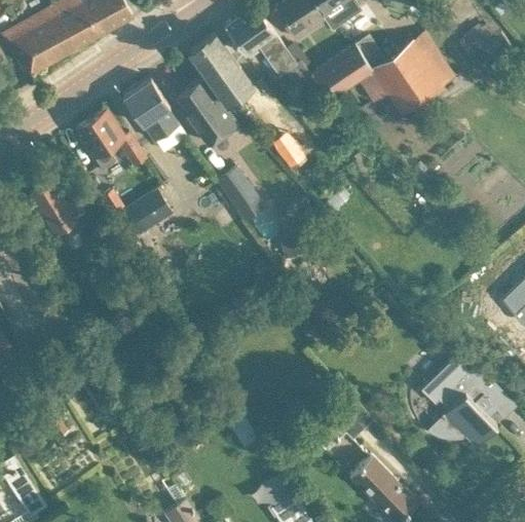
[(59,0),(61,4),(54,7),(77,48),(133,16),(123,0),(84,0),(80,2),(79,0),(59,0)]
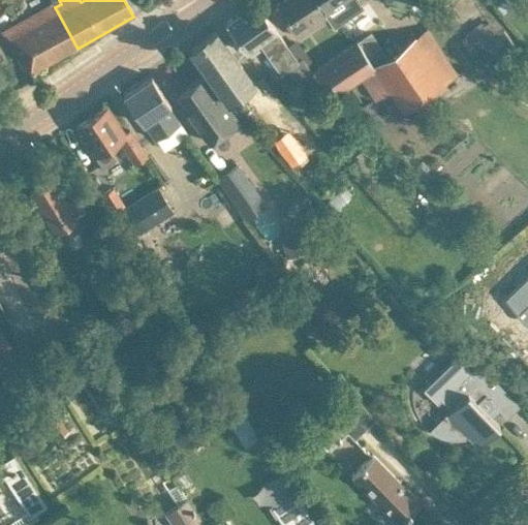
[(288,0),(277,8),(298,39),(327,20),(313,0),(288,0)]
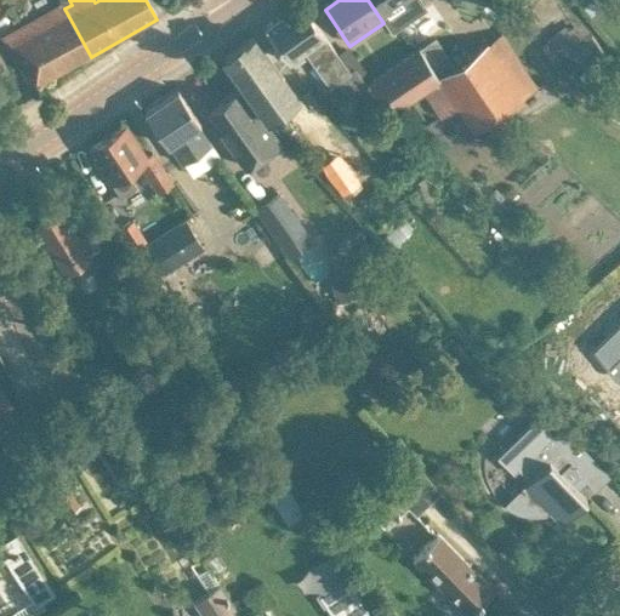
[(368,0),(384,23),(392,35),(426,12),(417,0),(368,0)]
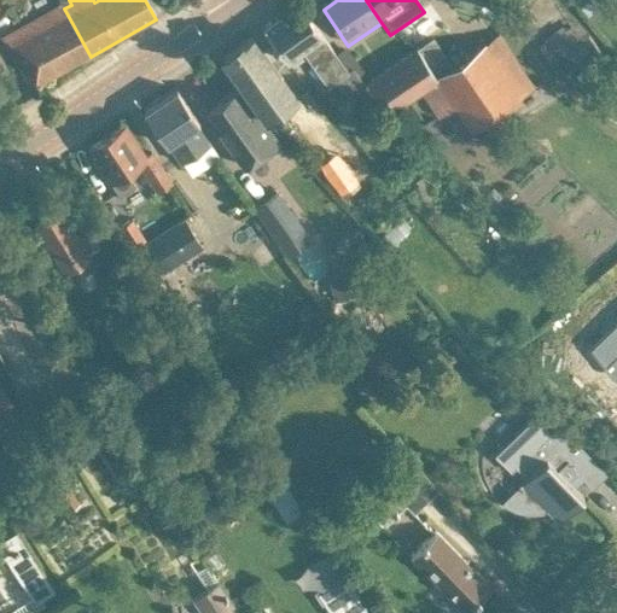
[(587,0),(578,7),(588,18),(597,12),(587,0)]
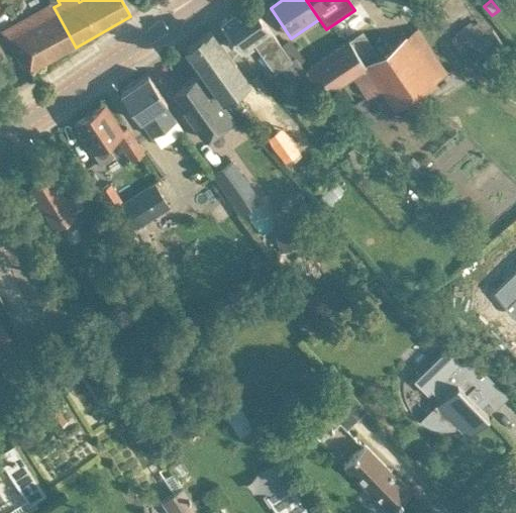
[(301,94),(315,85),(308,74),(307,74),(306,73),(295,59),(291,62),(250,5),(221,26),(241,54),(253,45),(275,75),(281,71),(301,94)]
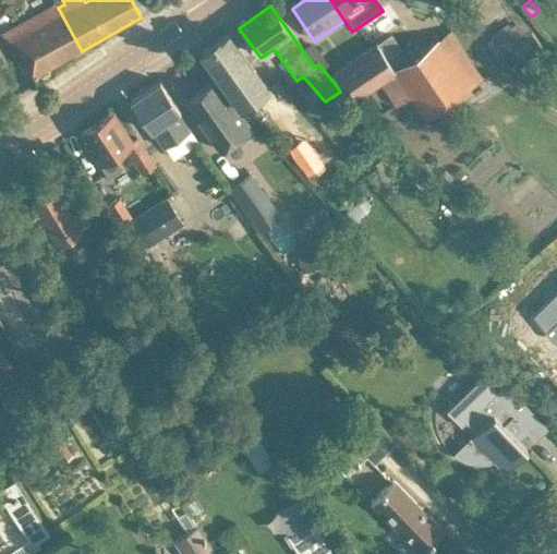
[(4,38),(28,81),(82,51),(58,8),(4,38)]
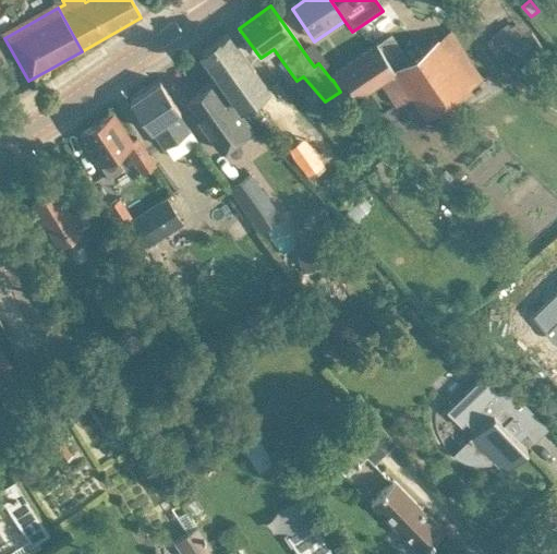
[(392,36),(376,47),(411,98),(425,119),(470,89),(483,81),(451,33),(438,41),(409,61),(392,36)]
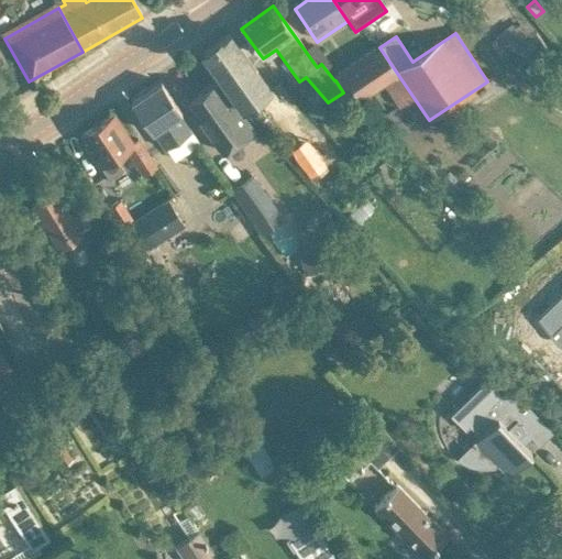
[(514,77),(548,50),(536,35),(503,64),(514,77)]
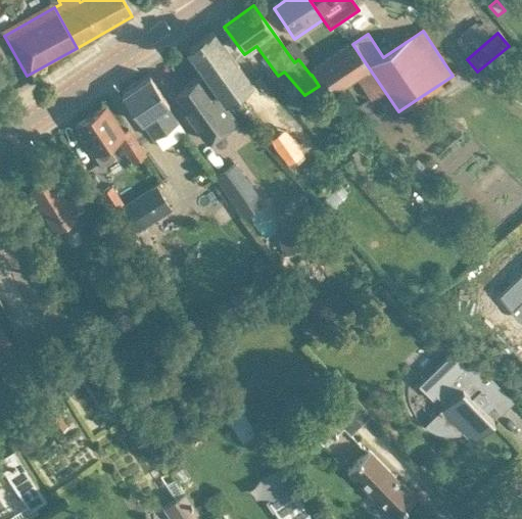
[(225,100),(249,83),(214,34),(189,51),(225,100)]
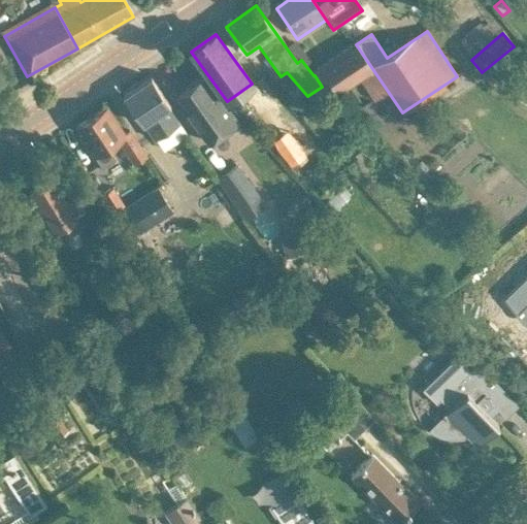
[(315,75),(322,87),(331,100),(359,80),(374,103),(389,93),(356,44),(313,74),(314,75),(315,75)]
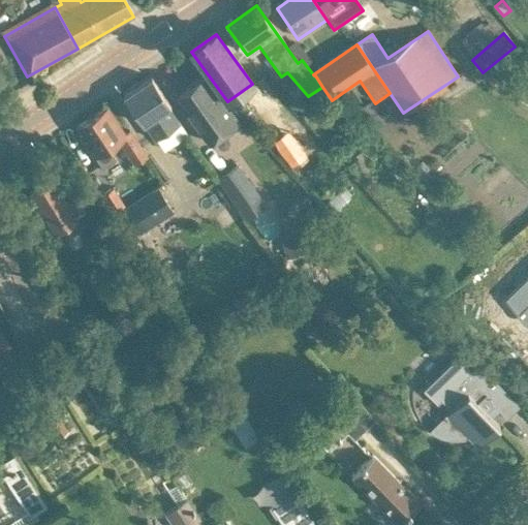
[(143,127),(145,126),(155,143),(181,128),(168,110),(171,107),(152,80),(124,98),(143,127)]
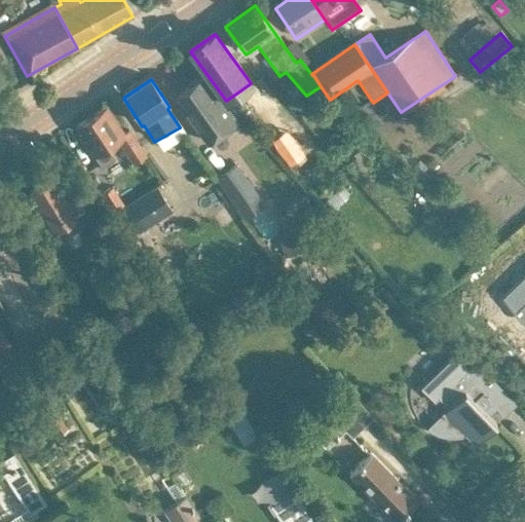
[(193,121),(209,144),(238,123),(222,99),(217,103),(201,80),(178,97),(183,105),(182,106),(193,121)]
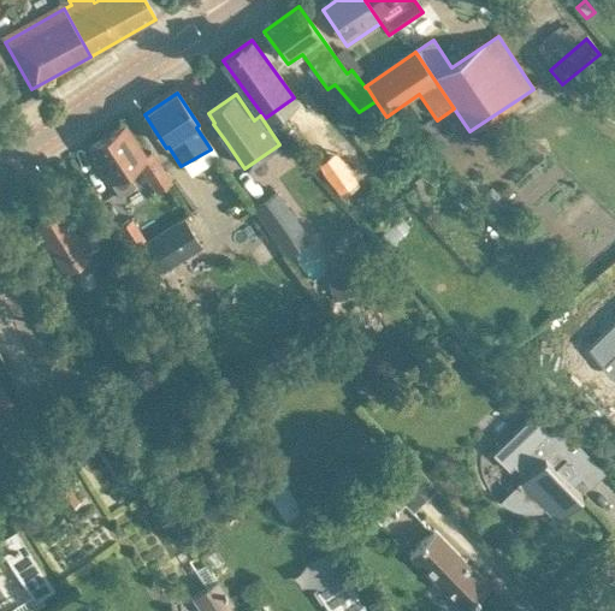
[(125,128),(89,152),(119,199),(136,188),(126,173),(140,165),(159,194),(172,185),(152,155),(146,159),(125,128)]
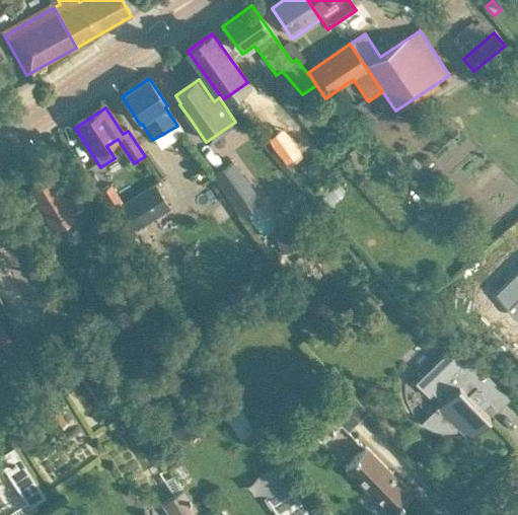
[(269,142),(286,167),(301,157),(283,132),(269,142)]
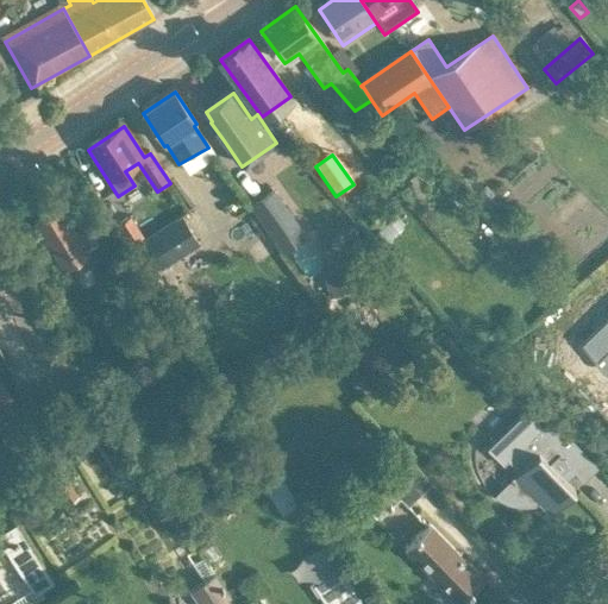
[(415,177),(407,184),(420,201),(428,195),(415,177)]
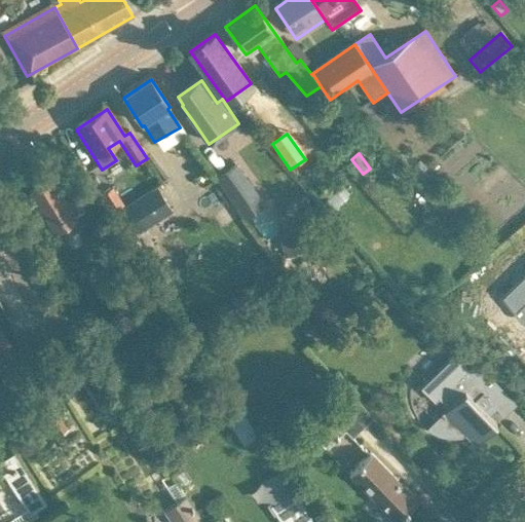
[(266,206),(237,164),(216,180),(246,221),(266,206)]
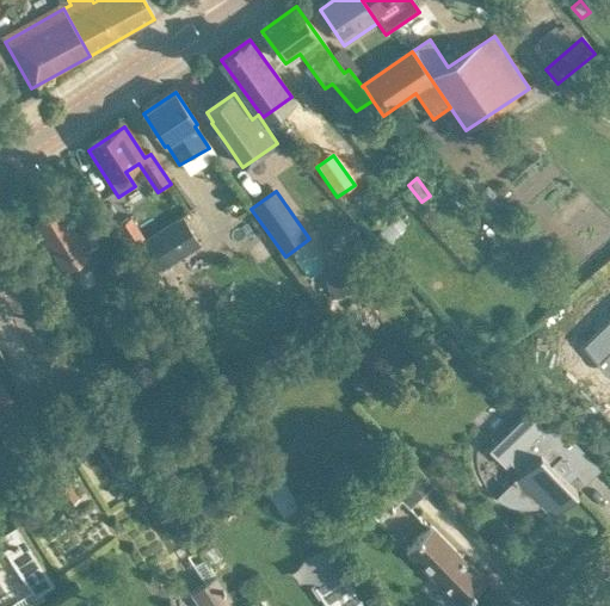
[(82,255),(102,243),(85,216),(71,224),(62,211),(39,226),(54,251),(49,253),(57,267),(62,264),(71,277),(88,266),(82,255)]
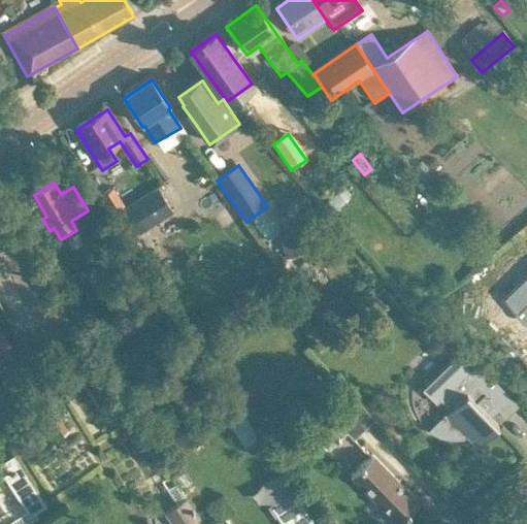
[(123,211),(139,237),(175,214),(158,188),(123,211)]
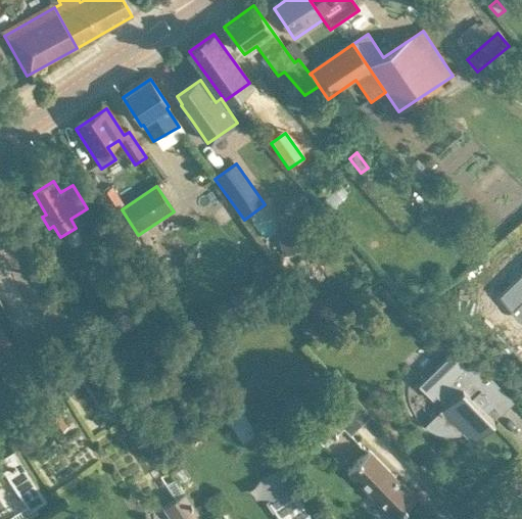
[(111,188),(99,195),(110,213),(122,205),(111,188)]
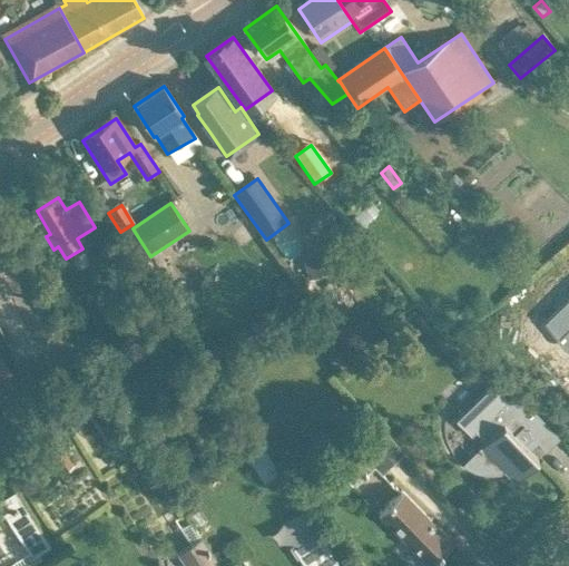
[(135,254),(111,269),(121,284),(145,269),(135,254)]
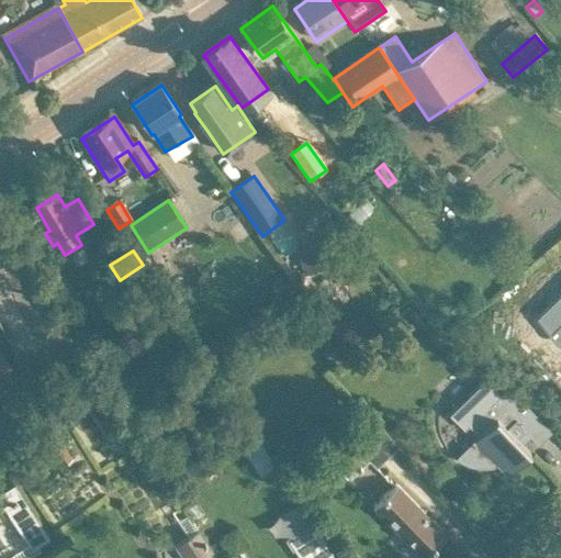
[(560,298),(539,320),(552,336),(560,328),(560,298)]
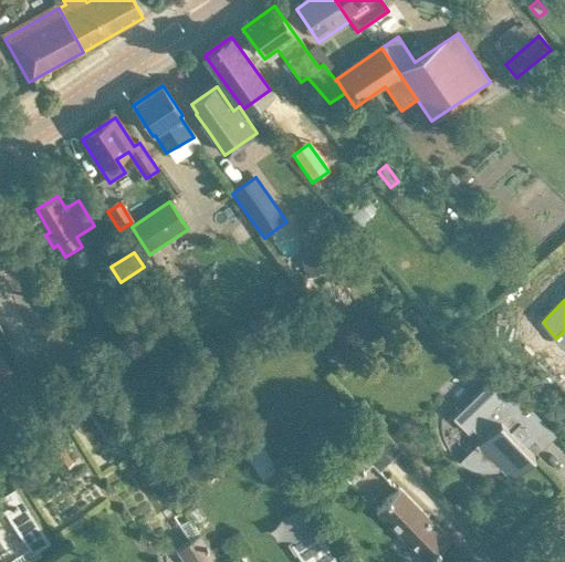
[(0,356),(0,383),(13,374),(4,363),(0,356)]
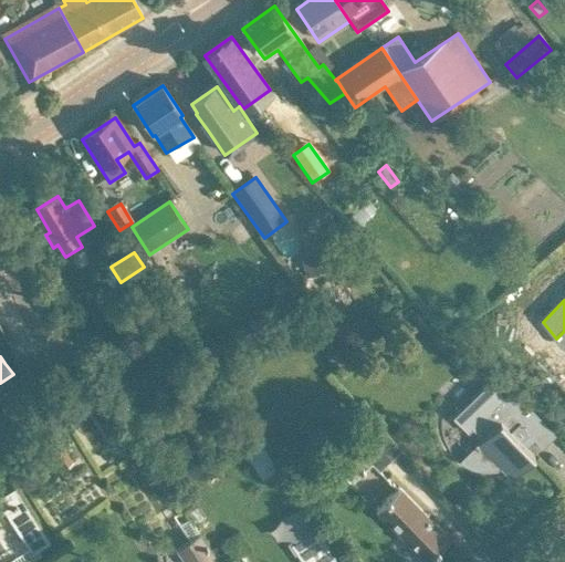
[(543,451),(557,437),(542,422),(513,391),(504,399),(489,384),(453,419),(469,436),(475,428),(485,438),(460,462),(467,469),(473,471),(487,476),(495,475),(500,472),(502,470),(512,480),(535,458),(520,444),(527,436),(543,451)]
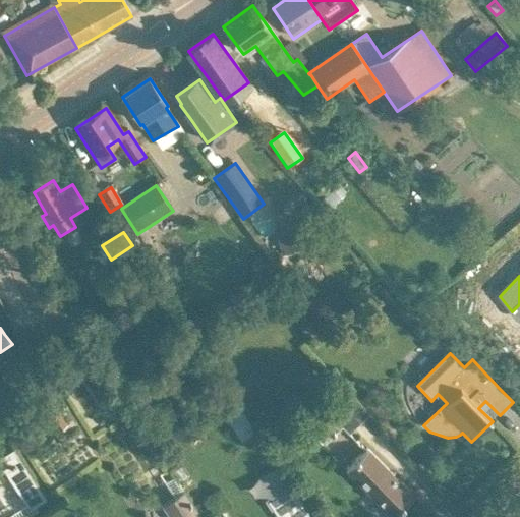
[(316,414),(303,427),(312,436),(323,447),(342,428),(349,437),(369,417),(351,398),(332,417),(326,423),(316,414)]
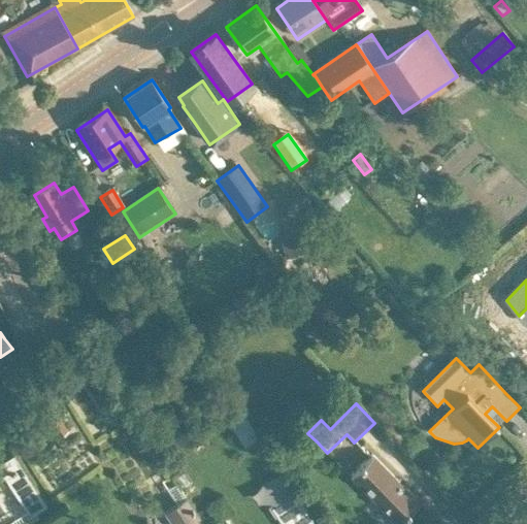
[(260,439),(243,414),(229,424),(245,449),(260,439)]
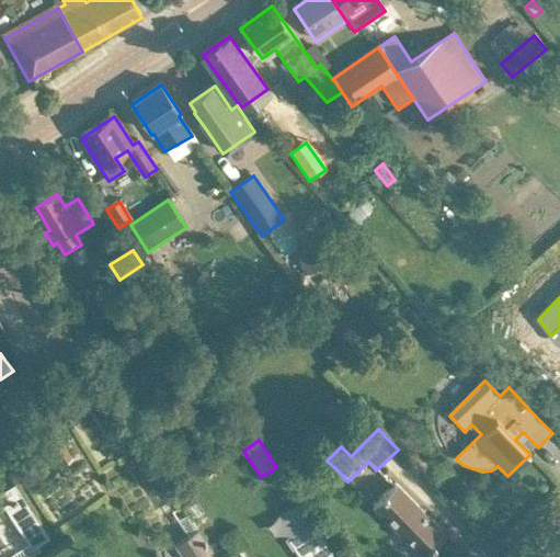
[(25,501),(27,500),(16,485),(0,495),(0,513),(4,510),(32,552),(50,540),(25,501)]
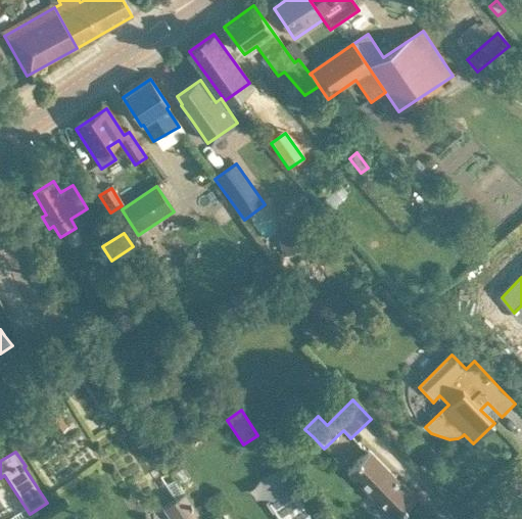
[(396,518),(416,500),(369,452),(348,472),(392,518),(396,518)]
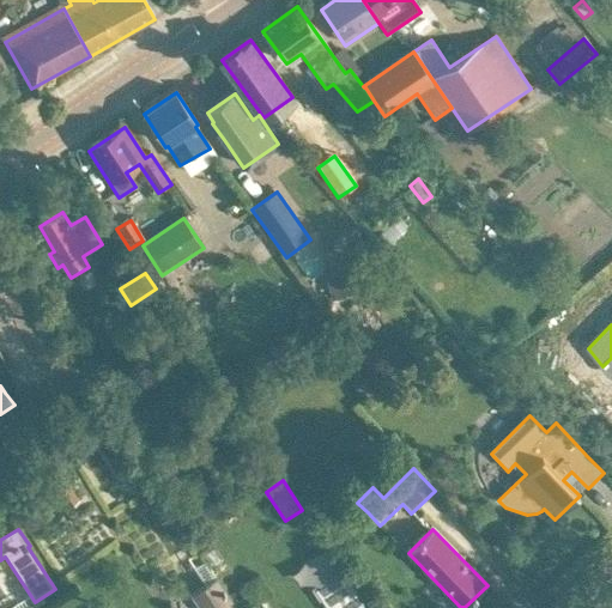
[(363,607),(365,606),(345,575),(316,594),(326,607),(363,607)]
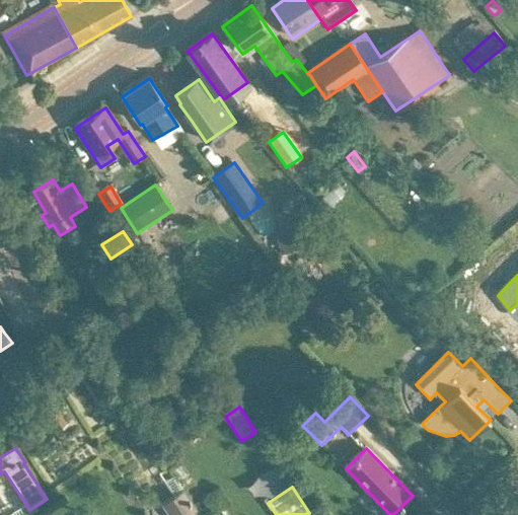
[(200,514),(185,491),(161,506),(166,514),(200,514)]
